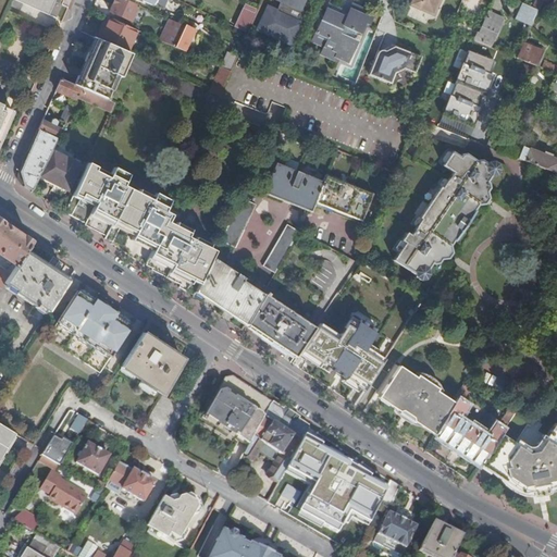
[(50,16),(57,0),(13,0),(14,0),(50,16)]
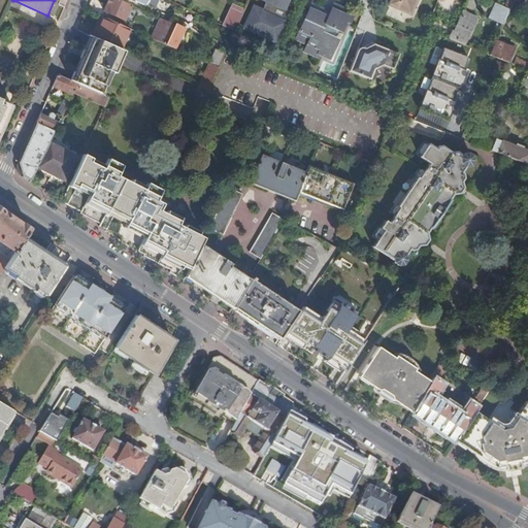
[(131,5),(120,0),(109,0),(104,11),(125,21),(131,5)]
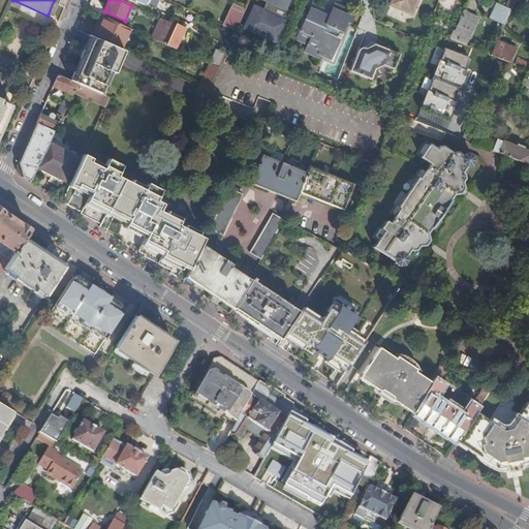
[(278,33),(281,35),(287,22),(285,21),(286,16),(287,9),(285,8),(288,0),(265,0),(271,2),(270,4),(268,7),(263,11),(254,7),(246,27),(251,30),(254,31),(257,31),(260,32),(262,32),(266,32),(272,32),(278,33)]
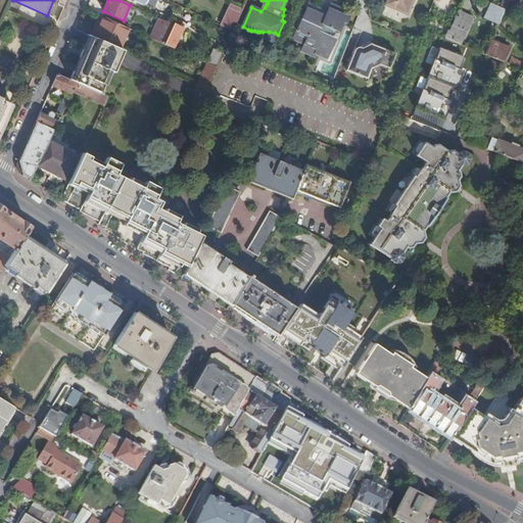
[(395,0),(387,0),(386,4),(409,14),(411,9),(394,2),(395,0)]
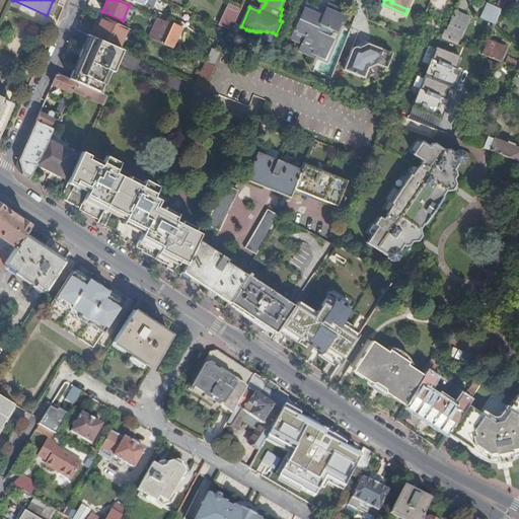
[(392,0),(391,2),(408,9),(411,0),(392,0)]
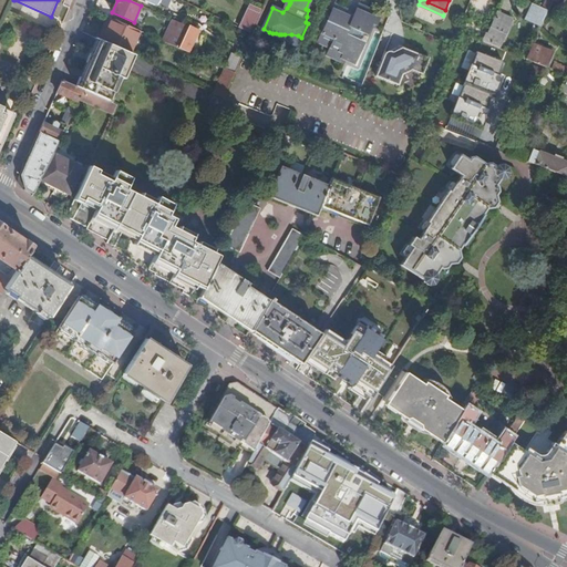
[(545,0),(543,8),(532,2),(525,18),(542,26),(553,0),(545,0)]
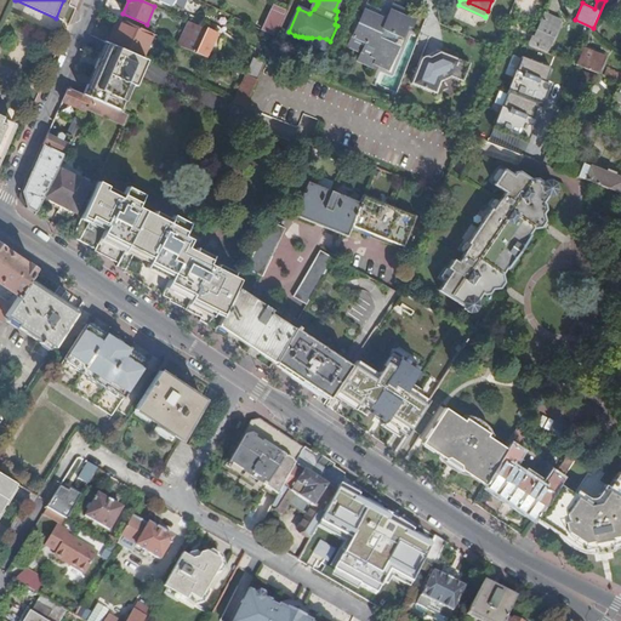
[(272,3),(260,29),(275,35),(286,10),(272,3)]
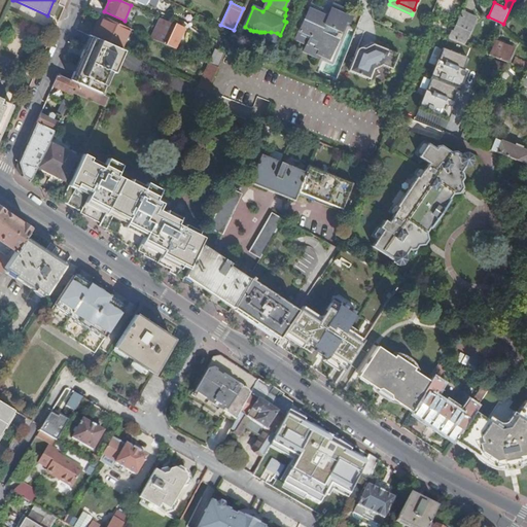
[(327,19),(330,11),(312,3),(311,5),(323,11),(322,15),(327,19)]
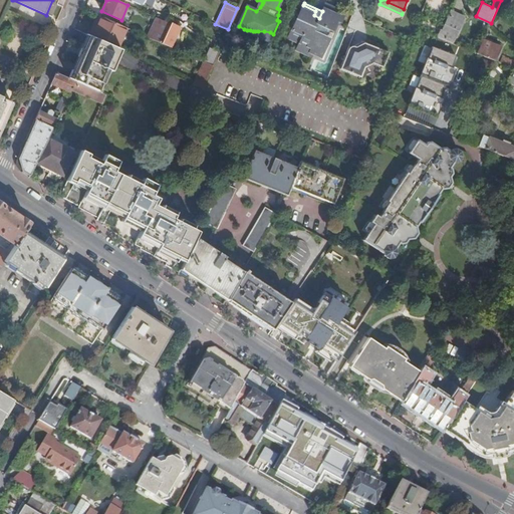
[(342,16),(343,16),(346,12),(326,3),(325,5),(343,13),(342,16)]
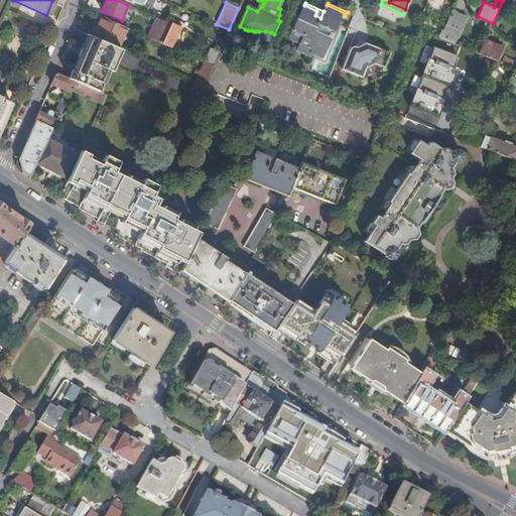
[(343,22),(345,16),(344,16),(345,13),(327,5),(324,11),(320,18),(315,15),(316,11),(304,5),(294,29),(304,34),(302,38),(303,38),(302,41),(301,42),(313,47),(312,51),(324,56),(332,38),(328,36),(331,30),(332,30),(334,25),(336,26),(339,20),(343,22)]
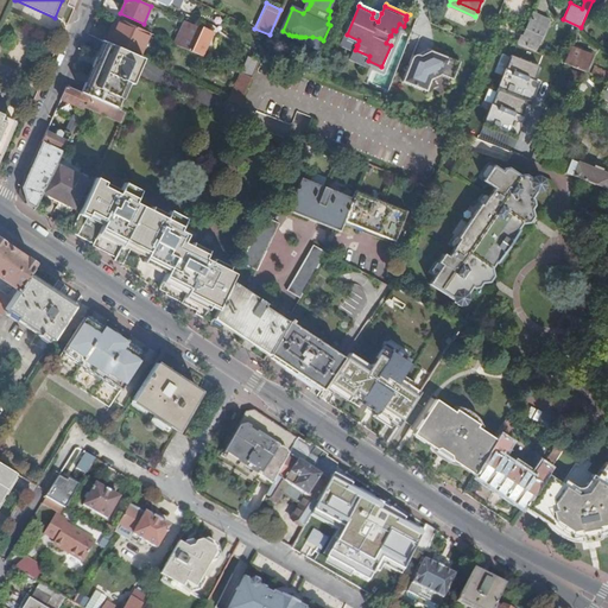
[(524,36),(520,35),(517,44),(534,51),(545,30),(542,27),(546,19),(533,13),(524,36)]
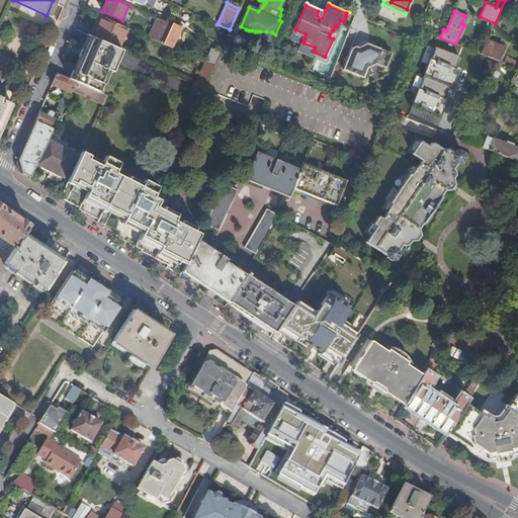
[(128,28),(100,16),(91,36),(119,50),(128,28)]
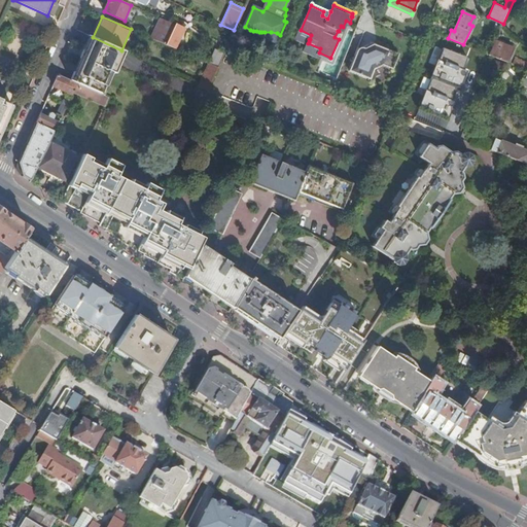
[(175,24),(161,18),(152,38),(167,44),(175,24)]
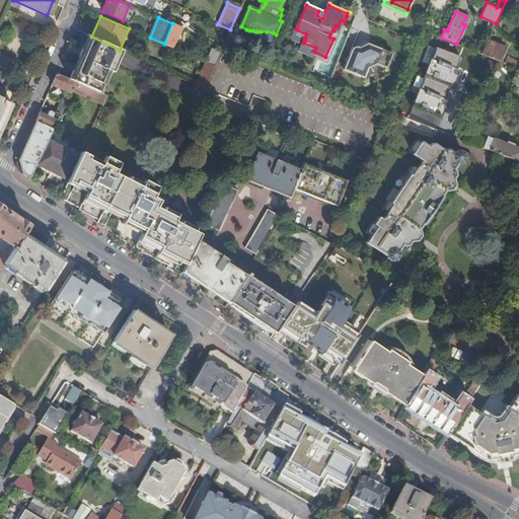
[(181,27),(172,23),(164,44),(172,48),(181,27)]
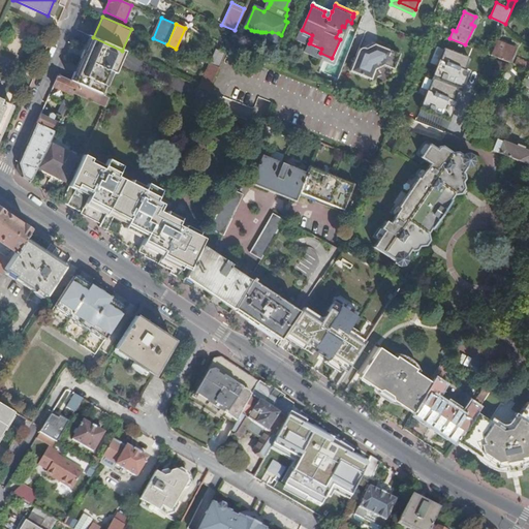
[(278,43),(281,35),(278,33),(272,32),(266,32),(262,32),(260,32),(257,31),(254,31),(251,30),(246,27),(245,29),(278,43)]
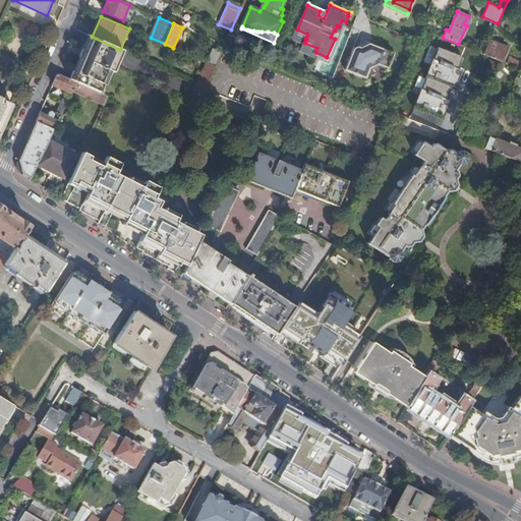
[(293,37),(305,42),(306,39),(305,39),(307,35),(297,30),(293,37)]
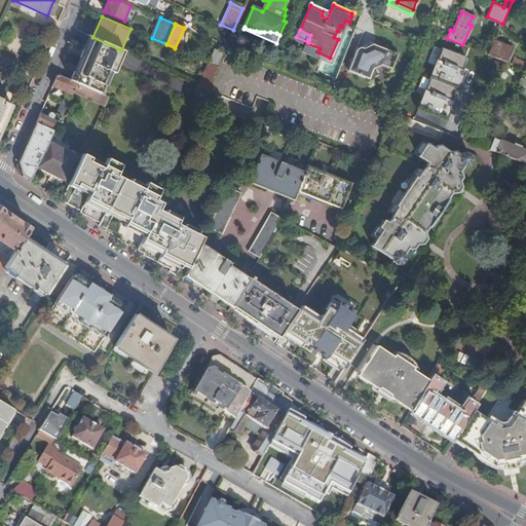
[(323,62),(318,71),(335,77),(353,32),(348,30),(334,65),(333,66),(323,62)]
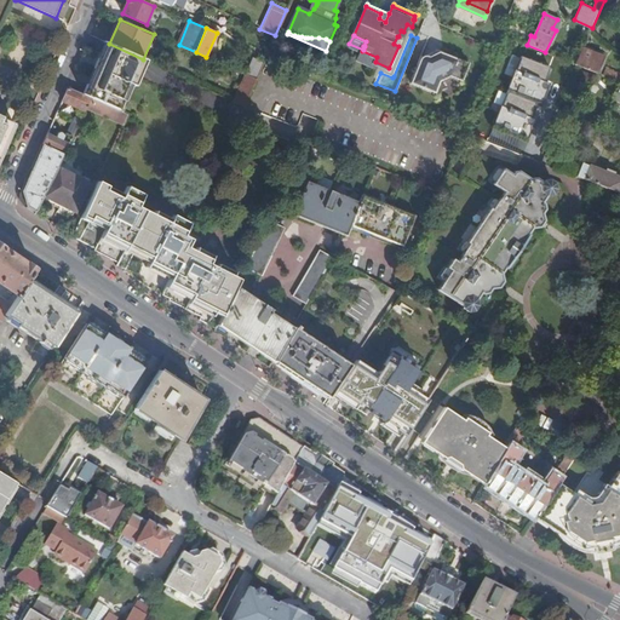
[(109,44),(107,42),(84,95),(92,98),(120,110),(127,93),(125,95),(101,85),(99,82),(108,63),(122,69),(121,72),(139,79),(147,61),(143,59),(109,44)]
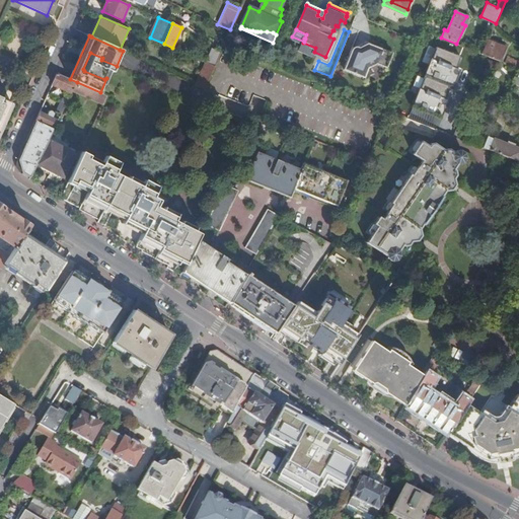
[(488,41),(482,54),(487,56),(499,61),(505,48),(488,41)]
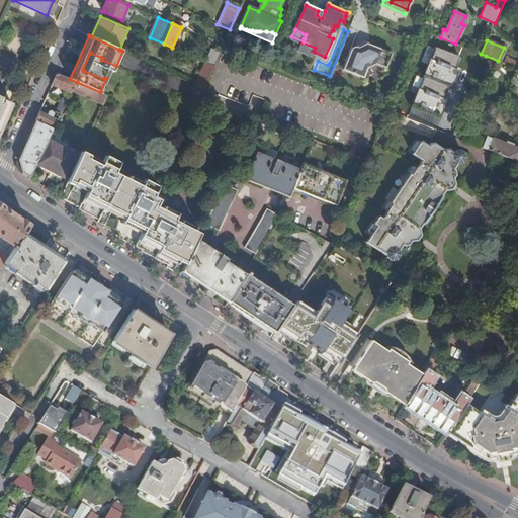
[(312,58),(314,52),(315,48),(303,42),(298,52),(312,58)]
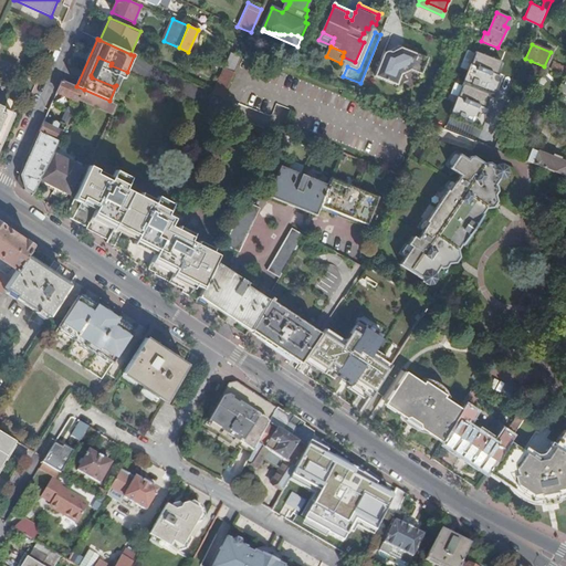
[(428,59),(401,48),(400,51),(396,54),(391,52),(389,51),(387,52),(385,54),(375,76),(398,85),(401,74),(411,70),(422,74),(428,59)]
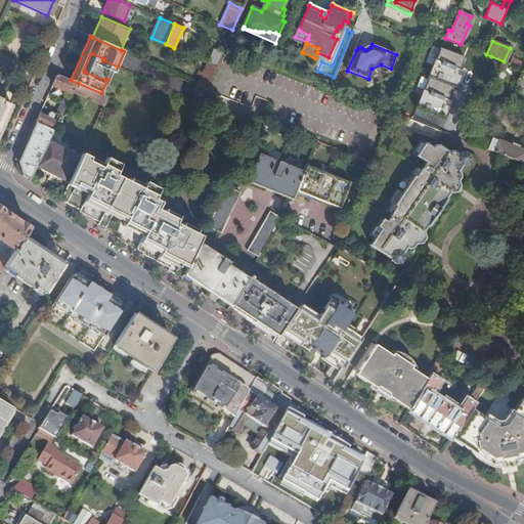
[(436,46),(418,105),(445,114),(454,85),(464,55),(436,46)]
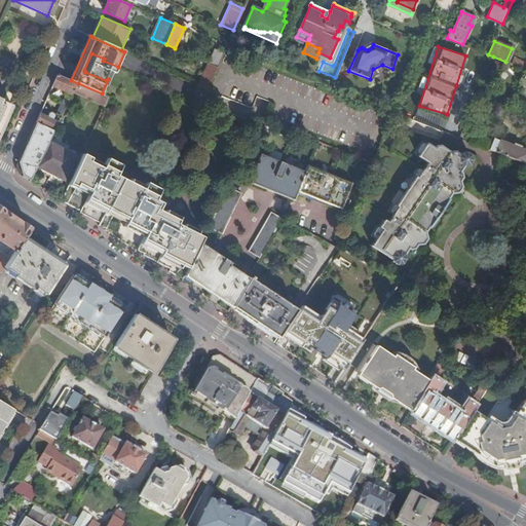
[(115,73),(118,67),(103,61),(104,59),(91,53),(84,70),(85,72),(106,80),(108,79),(111,72),(115,73)]
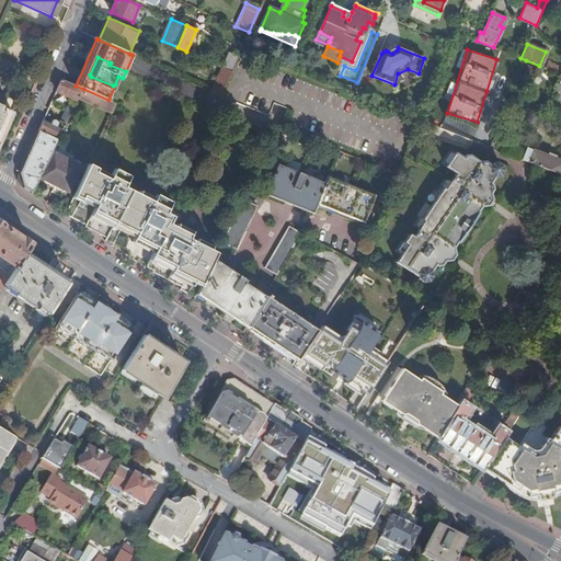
[(560,73),(560,67),(548,63),(546,68),(560,73)]
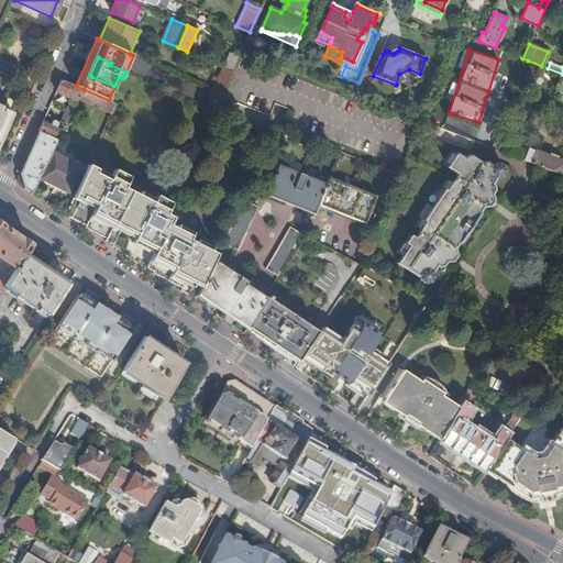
[(222,95),(233,72),(224,68),(213,91),(222,95)]
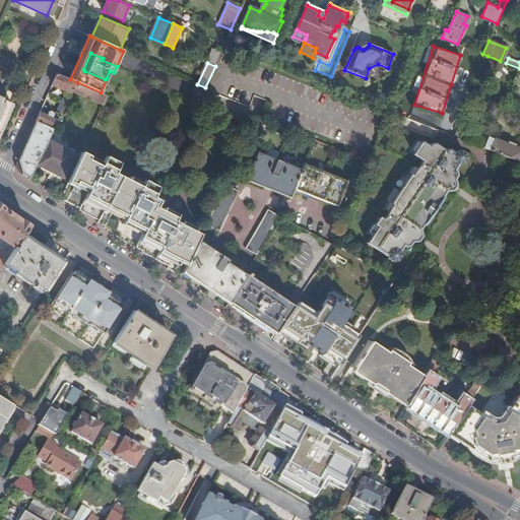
[(457,69),(457,79),(466,80),(467,70),(457,69)]
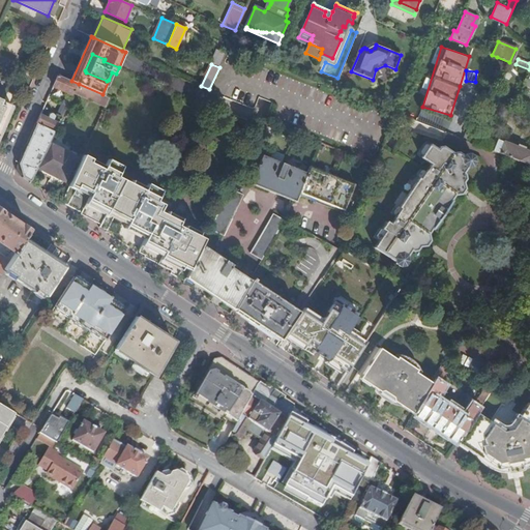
[(71,81),(59,75),(54,86),(74,94),(75,92),(79,84),(71,81)]
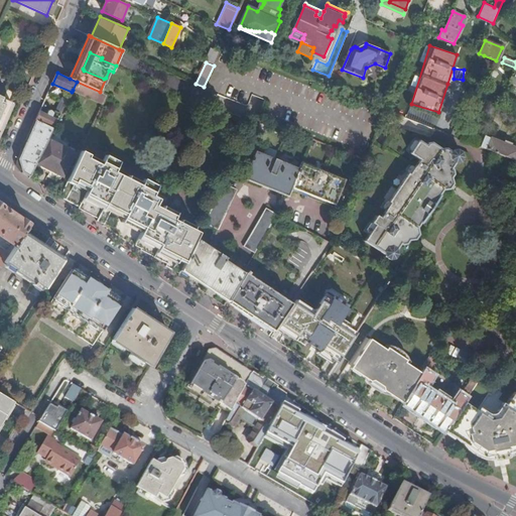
[(100,92),(77,82),(73,90),(104,104),(108,96),(100,92)]
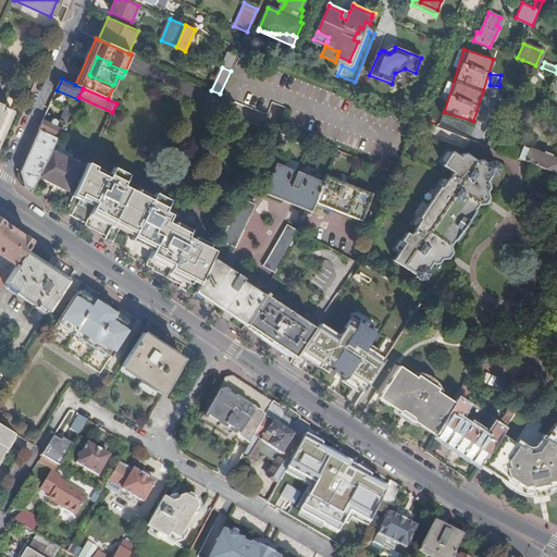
[(0,139),(12,113),(1,108),(1,107),(0,106),(0,139)]
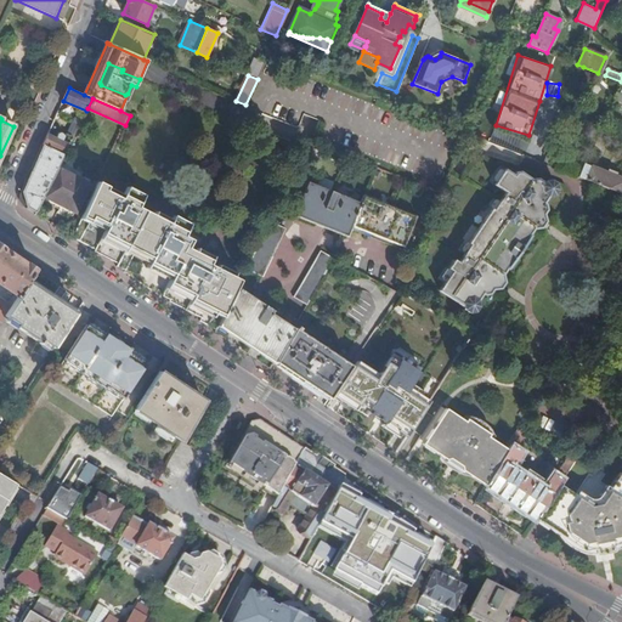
[(58,139),(49,135),(44,145),(64,156),(73,137),(69,135),(67,135),(66,136),(64,136),(63,134),(60,134),(58,136),(58,139)]
